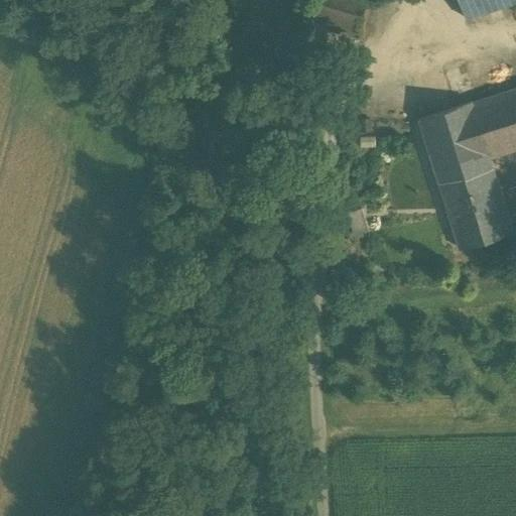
[(367,0),(298,0),(293,19),(356,37),(367,0)]
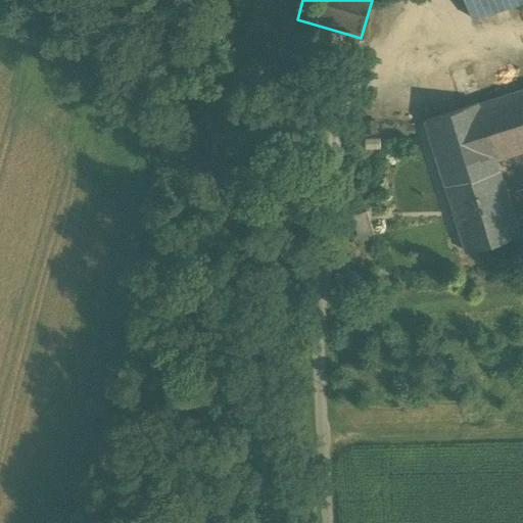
[(522,0),(461,0),(469,22),(522,5),(522,0)]
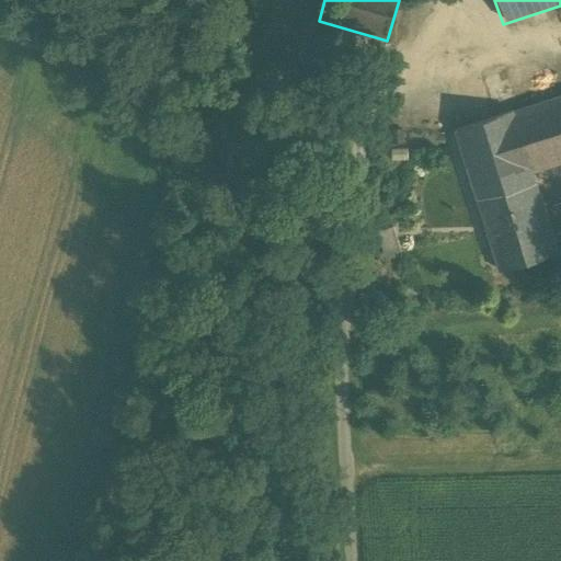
[(560,92),(453,127),(499,268),(500,271),(558,251),(533,173),(560,163),(560,92)]
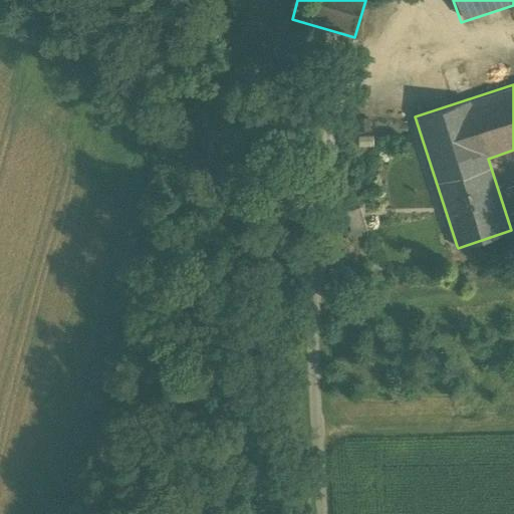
[(369,119),(359,119),(359,132),(369,132),(369,119)]
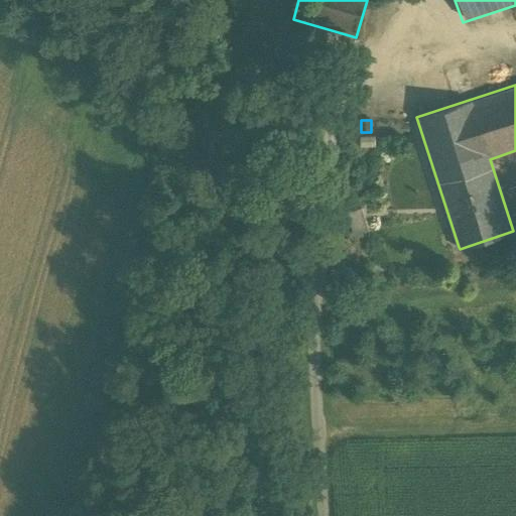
[(368,231),(361,209),(348,214),(355,235),(368,231)]
